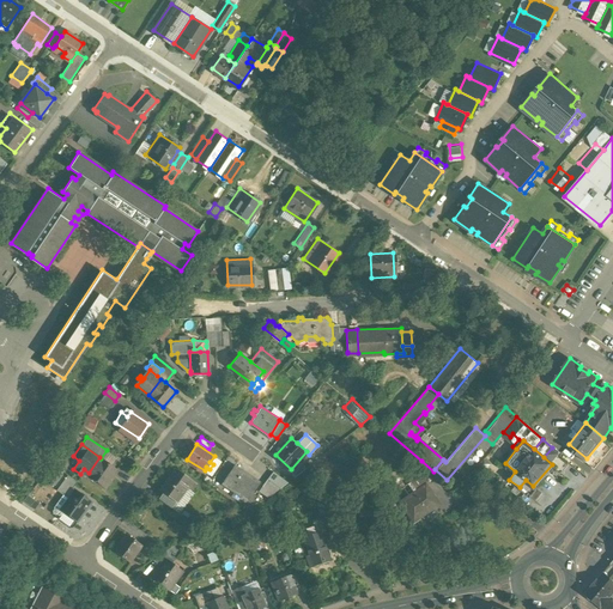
[(101,458),(99,457),(89,473),(104,483),(115,468),(101,458)]
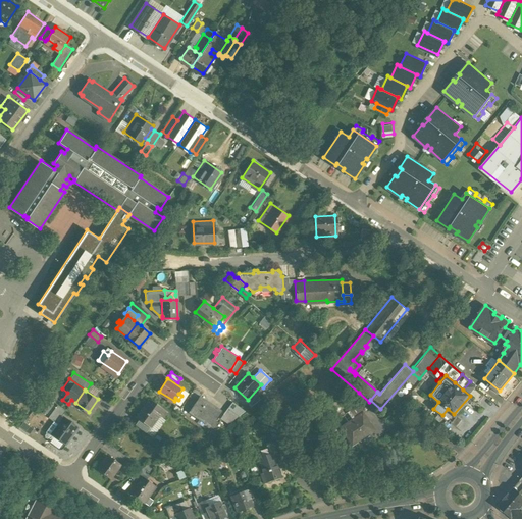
[(369,402),(359,393),(353,399),(363,408),(369,402)]
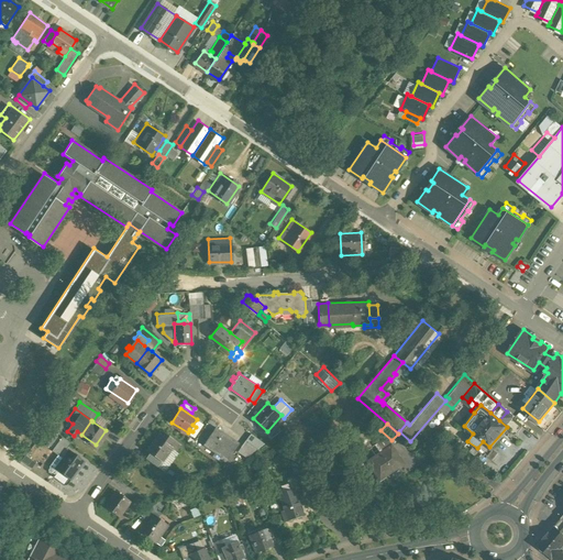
[(236,442),(216,428),(206,443),(227,458),(236,442)]
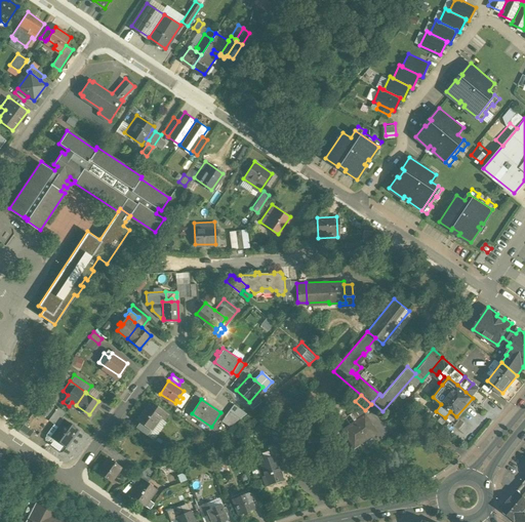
[(166,414),(150,402),(137,420),(140,423),(151,430),(159,417),(162,419),(166,414)]
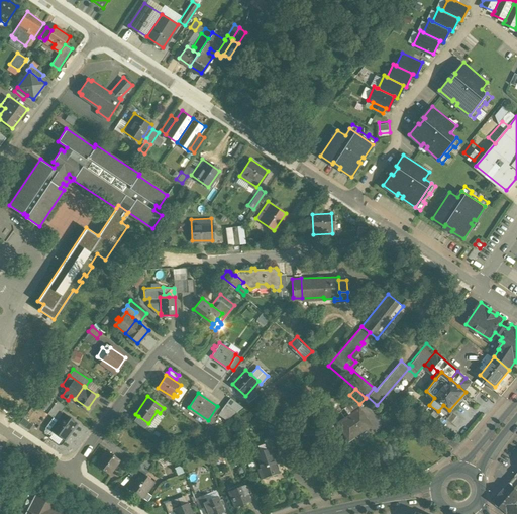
[(242,406),(230,398),(226,404),(236,411),(242,406)]
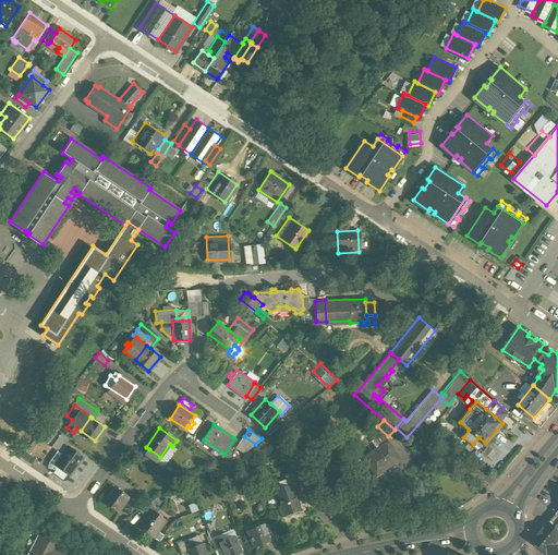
[(69,437),(60,432),(51,445),(57,448),(63,453),(68,446),(64,444),(69,437)]
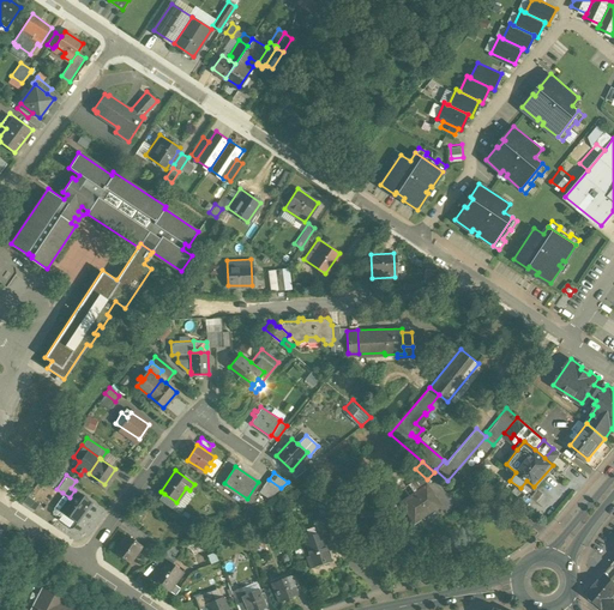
[(281,488),(269,479),(259,490),(268,496),(281,488)]
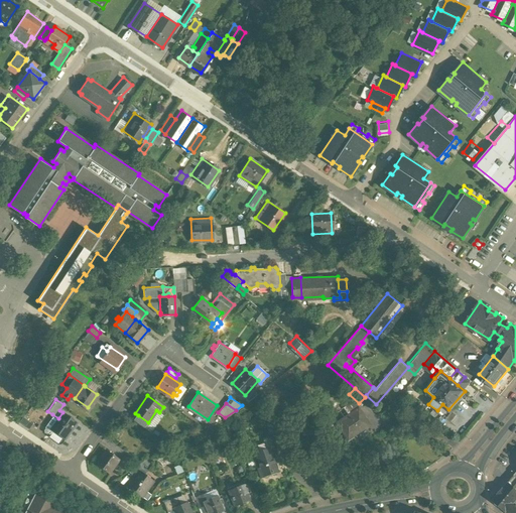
[(448,409),(442,404),(437,410),(436,411),(438,413),(442,416),(442,417),(444,415),(446,417),(452,411),(448,409)]
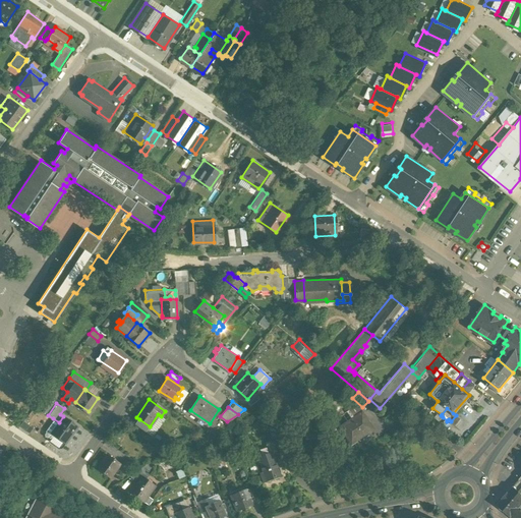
[(361,411),(339,425),(346,437),(344,438),(349,446),(357,440),(356,438),(371,427),(361,411)]
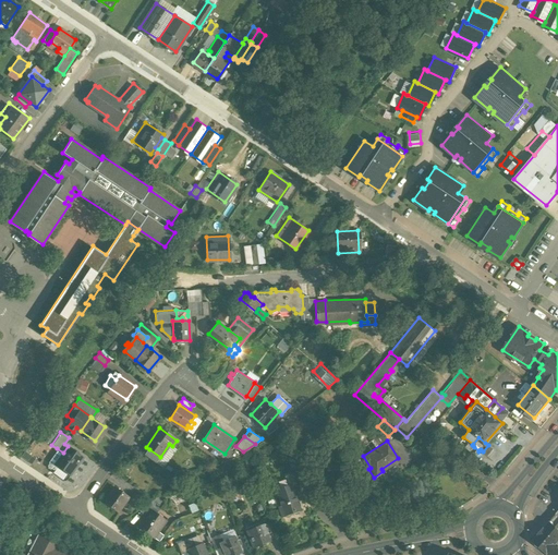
[(83,456),(68,446),(63,453),(57,462),(58,463),(72,473),(83,456)]
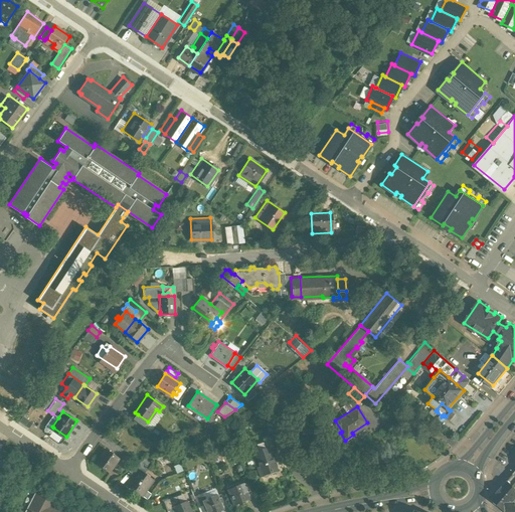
[(52,413),(45,424),(45,427),(44,428),(45,430),(47,431),(48,431),(49,431),(51,431),(53,428),(52,427),(51,427),(58,417),(52,413)]
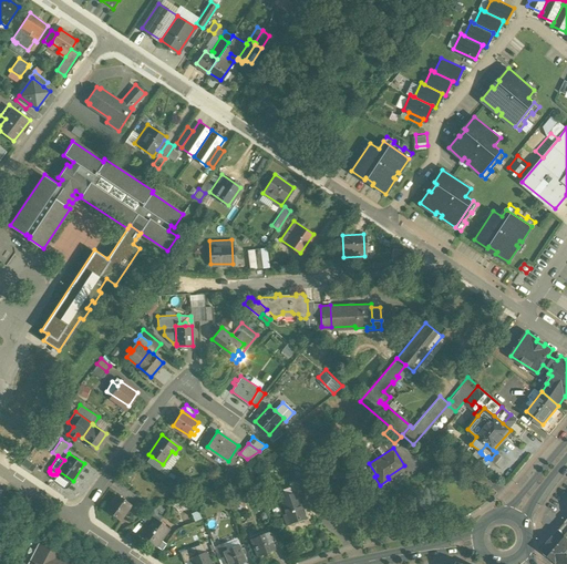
[(37,464),(27,457),(22,462),(33,470),(37,464)]
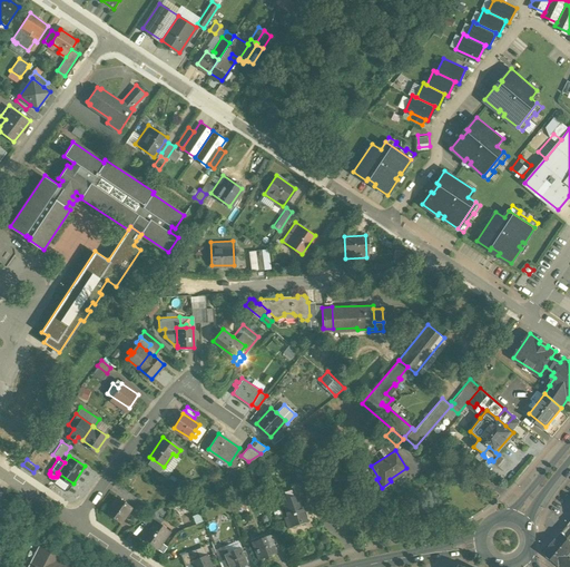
[(164,467),(153,459),(148,465),(159,472),(164,467)]
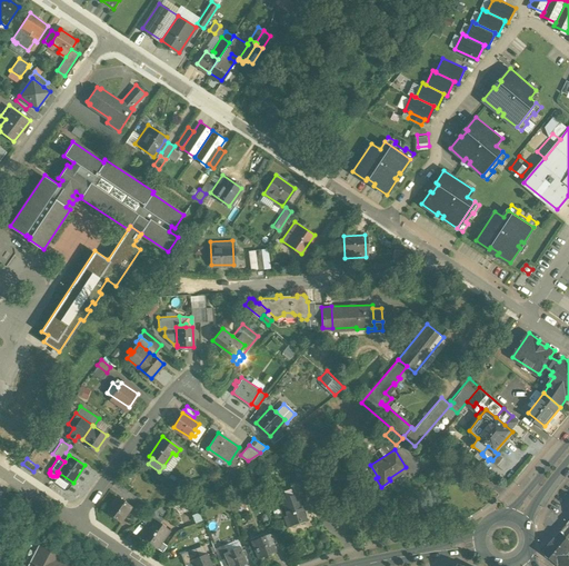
[(303,470),(297,473),(303,492),(310,488),(303,470)]
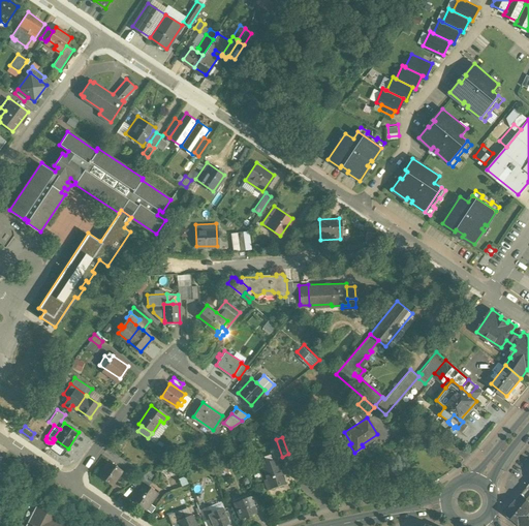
[(277,458),(274,459),(272,452),(260,455),(268,477),(265,478),(268,489),(285,483),(277,458)]
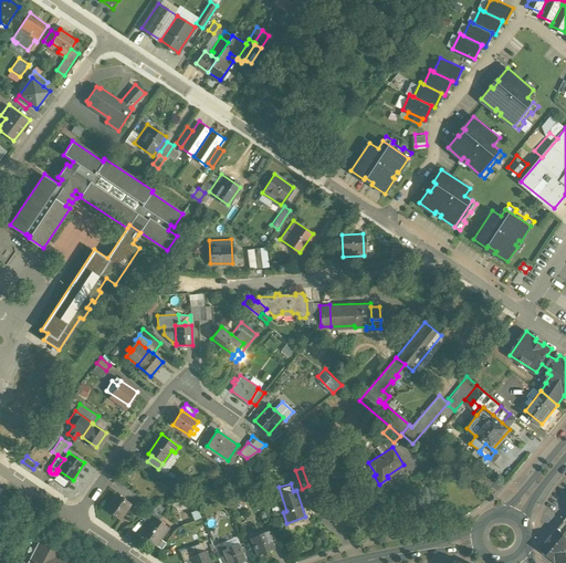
[(130,503),(116,493),(106,509),(121,518),(130,503)]
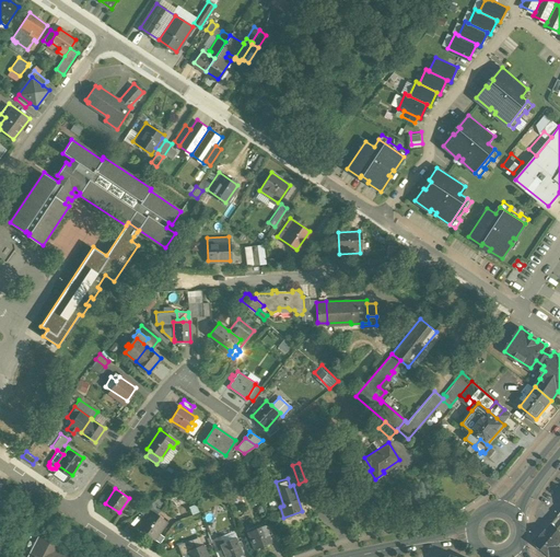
[(161,496),(150,502),(154,509),(158,511),(165,501),(161,496)]
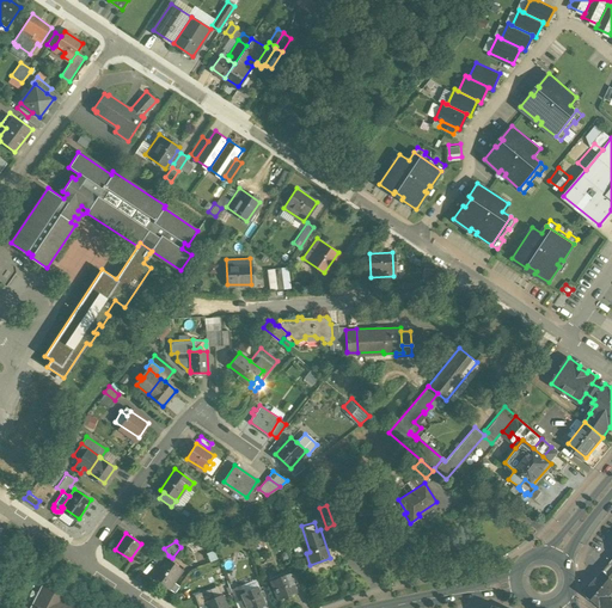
[(165,557),(152,575),(169,588),(182,570),(165,557)]
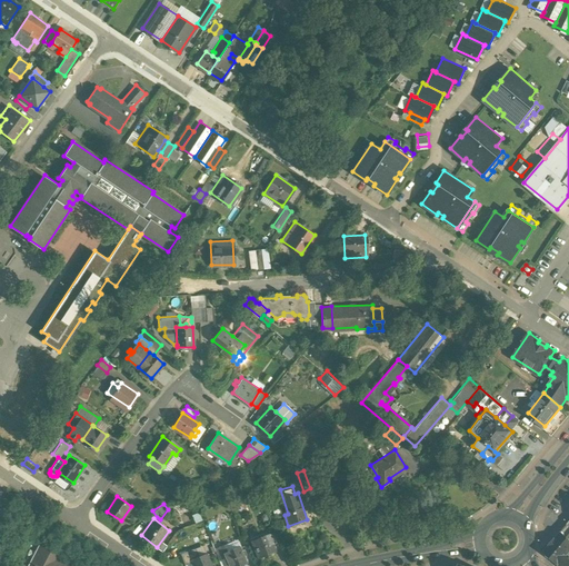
[(568,536),(560,529),(557,534),(556,534),(546,545),(546,546),(542,550),(545,553),(545,554),(547,556),(549,556),(557,563),(568,548),(568,536)]
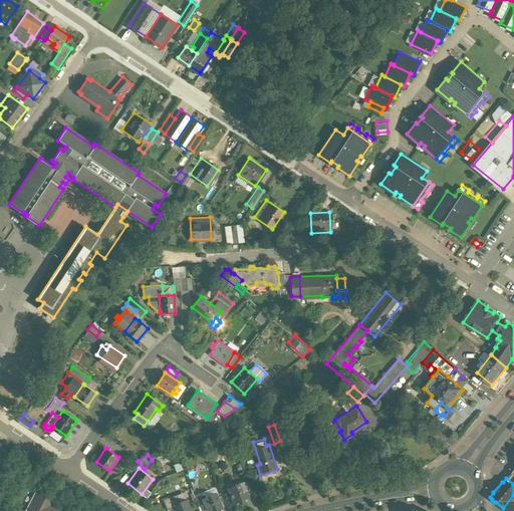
[(246,480),(228,487),(234,502),(248,496),(246,490),(249,489),(246,480)]
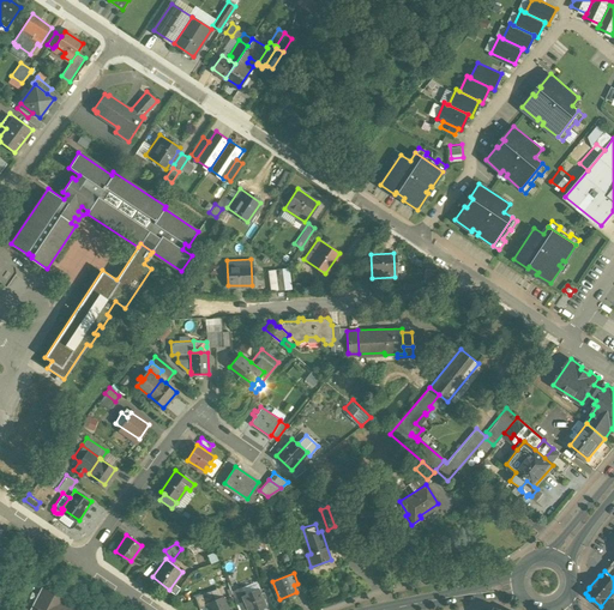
[(258,585),(254,586),(251,587),(252,591),(241,595),(244,599),(247,609),(254,609),(266,605),(258,585)]
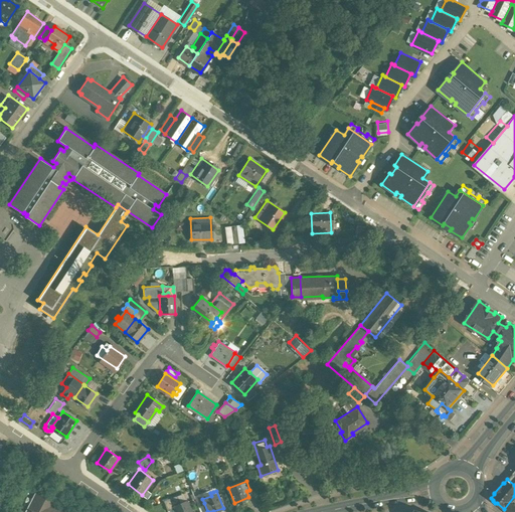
[(73,511),(35,492),(25,511),(73,511)]
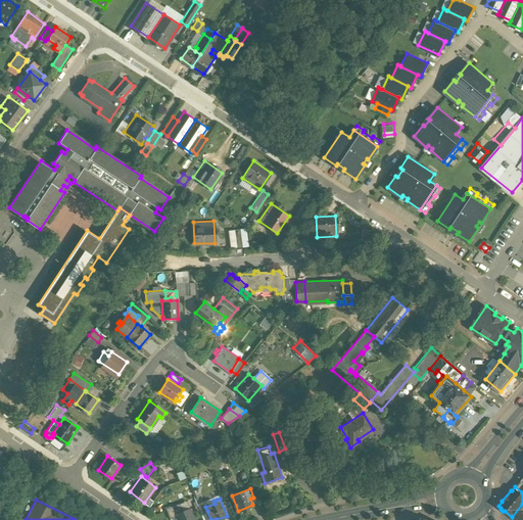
[(180,503),(165,508),(171,518),(176,516),(175,514),(184,510),(180,503)]
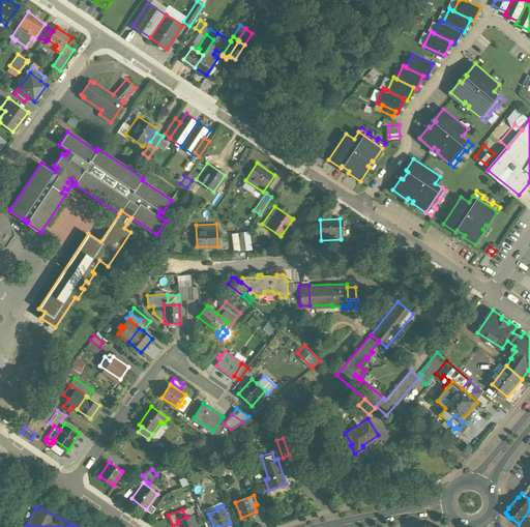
[(529,526),(529,510),(519,524),(522,526),(529,526)]
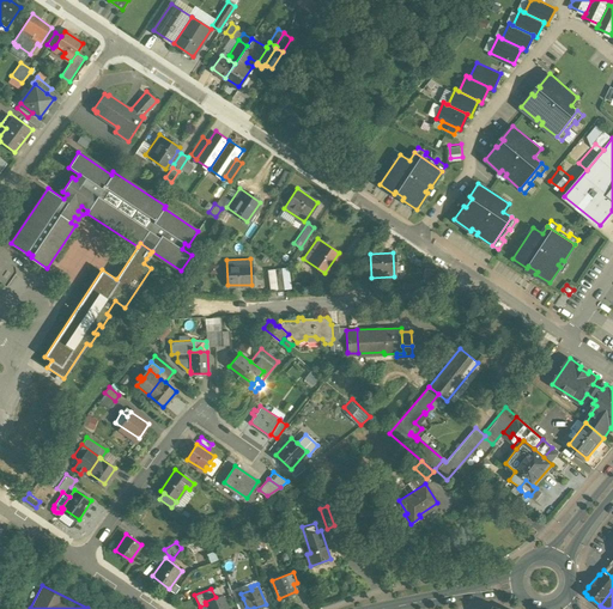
[(216,597),(205,602),(206,604),(207,608),(229,608),(223,595),(216,597)]
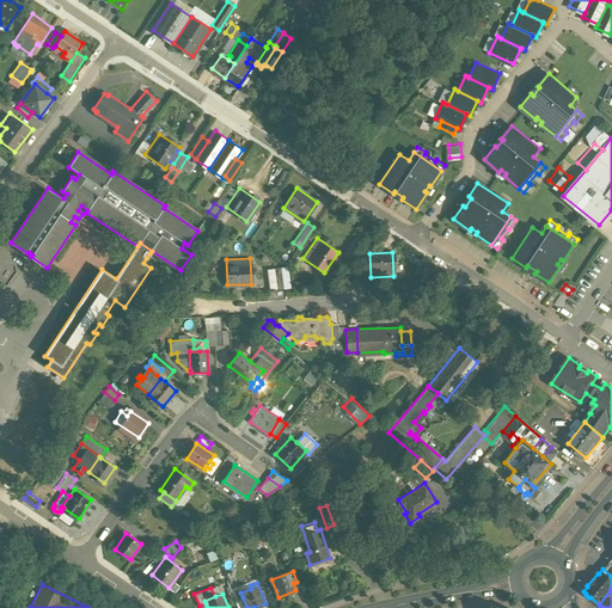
[(246,607),(243,597),(236,601),(238,607),(246,607)]
